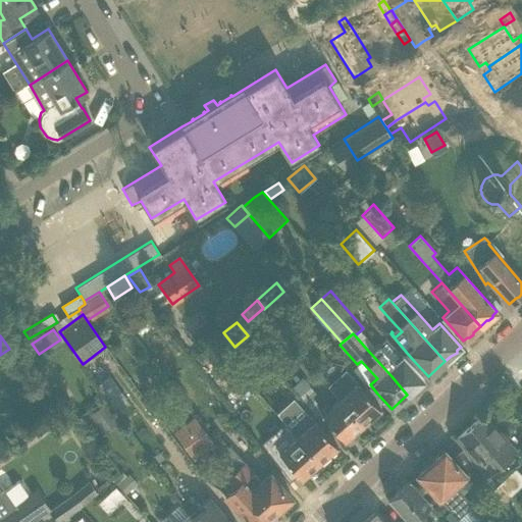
[(369,352),(370,353),(392,376),(407,395),(423,380),(420,376),(410,365),(403,357),(385,337),(369,352)]
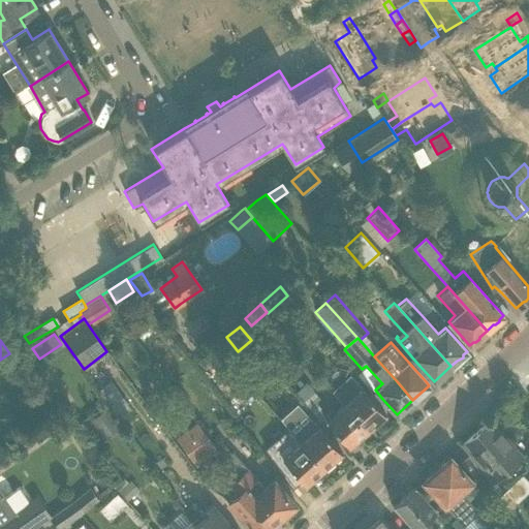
[(213,348),(204,355),(205,356),(217,373),(226,367),(213,348)]
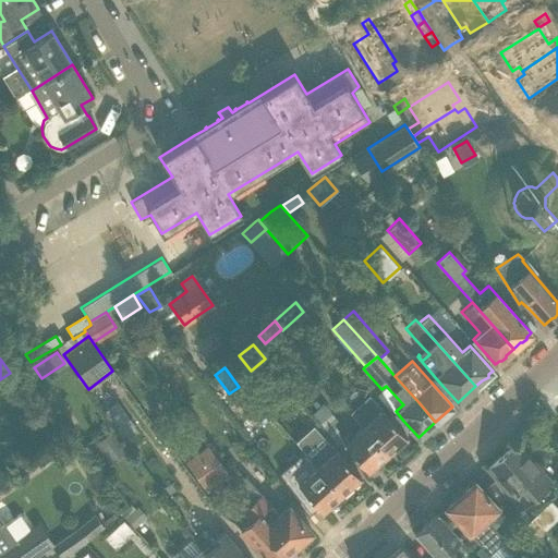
[(323,403),(312,413),(334,438),(338,445),(342,440),(341,439),(338,435),(339,434),(331,423),(336,420),(323,403)]
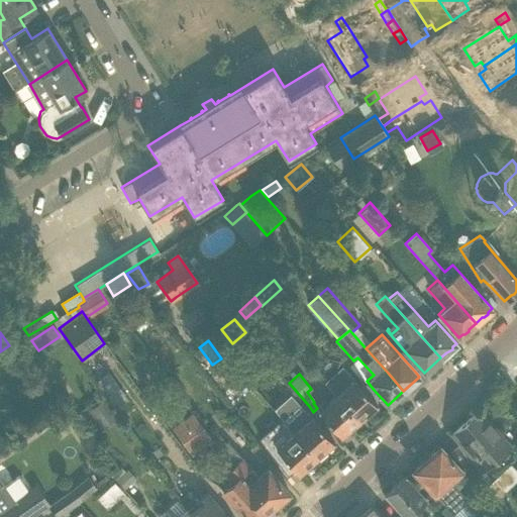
[(232,381),(243,393),(249,387),(238,375),(232,381)]
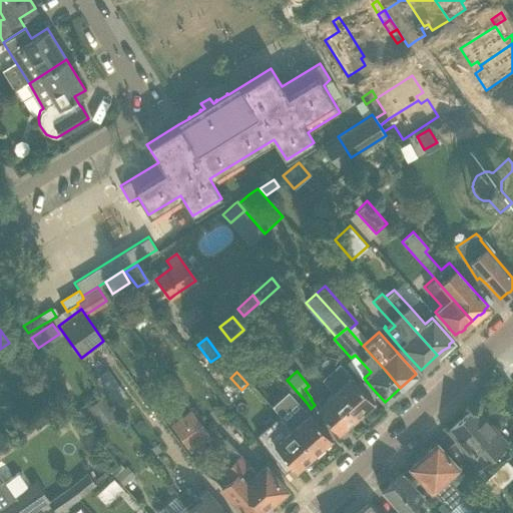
[(348,373),(342,379),(337,373),(326,382),(335,392),(356,416),(373,401),(360,386),(348,373)]
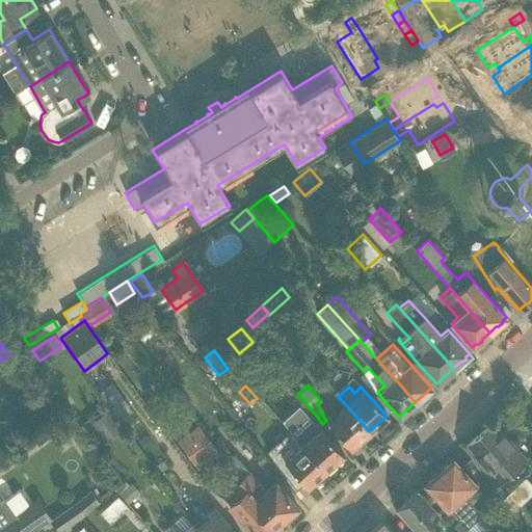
[(369,431),(347,406),(338,415),(334,410),(325,419),(326,420),(337,432),(350,448),(369,431)]
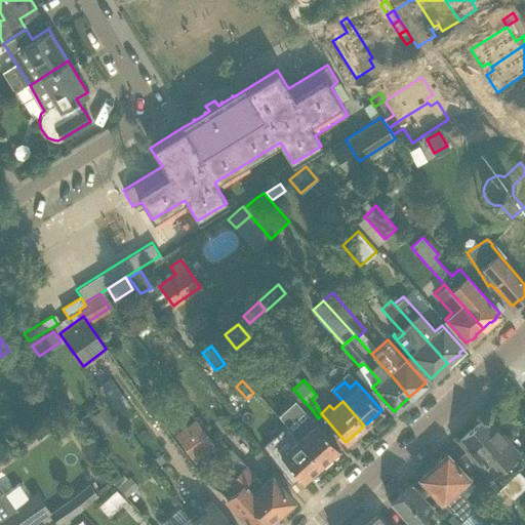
[(104,408),(88,419),(98,434),(114,422),(104,408)]
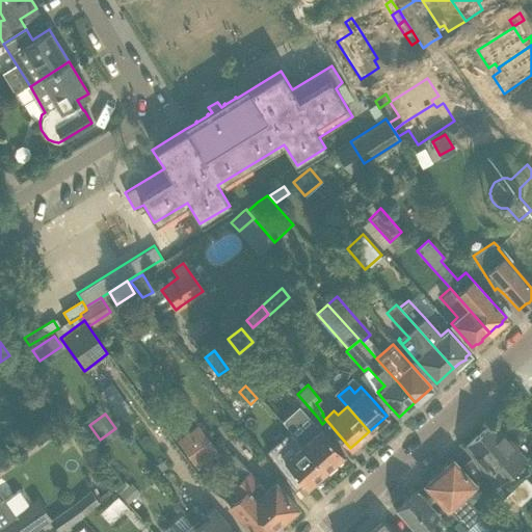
[(293,435),(302,446),(324,471),(343,454),(312,420),(293,435)]
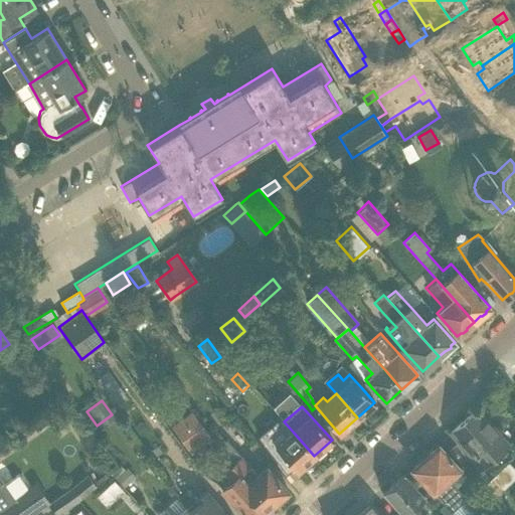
[(478,470),(492,458),(508,445),(476,407),(459,423),(449,432),(456,440),(466,456),(478,470)]
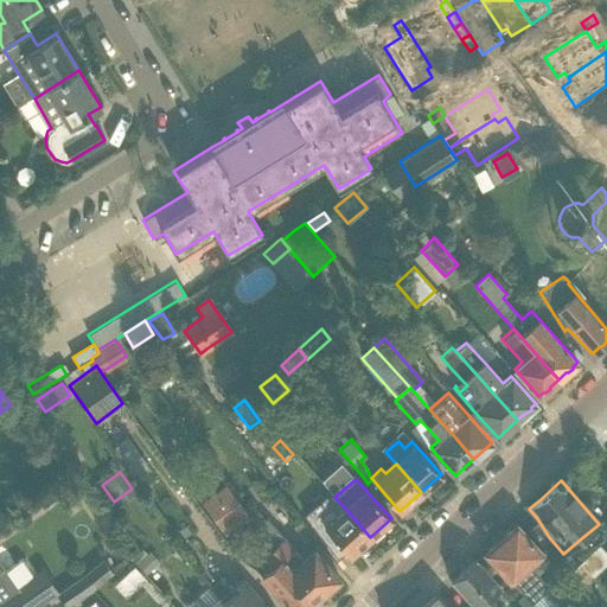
[(224,484),(198,503),(223,537),(249,517),(224,484)]
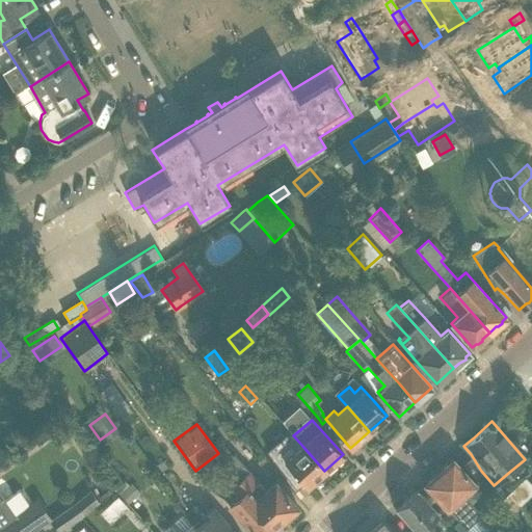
[(147,429),(136,439),(155,458),(165,450),(147,429)]
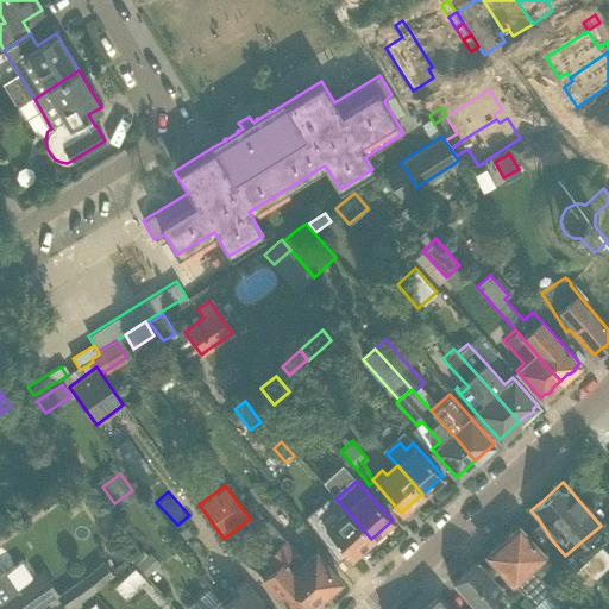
[(371,539),(346,510),(336,519),(332,515),(321,523),(351,557),(371,539)]
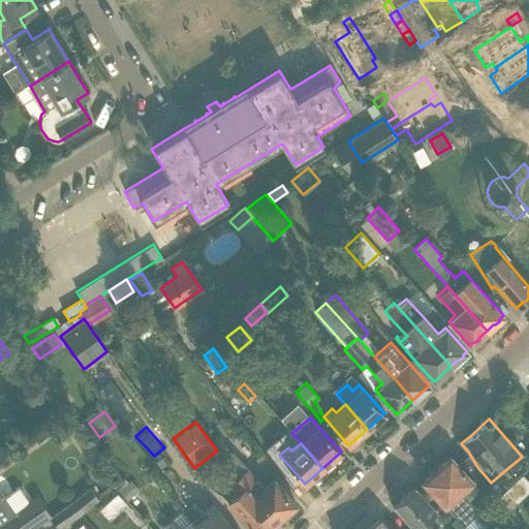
[(230,450),(222,458),(237,477),(238,476),(276,520),(294,503),(273,478),(262,487),(246,468),(230,450)]
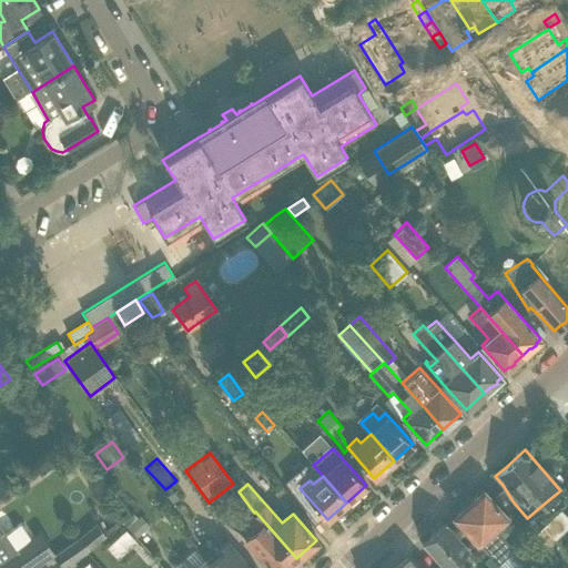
[(483,489),(453,516),(468,533),(499,567),(517,567),(524,563),(513,550),(514,549),(494,528),(507,516),(497,506),(483,489)]
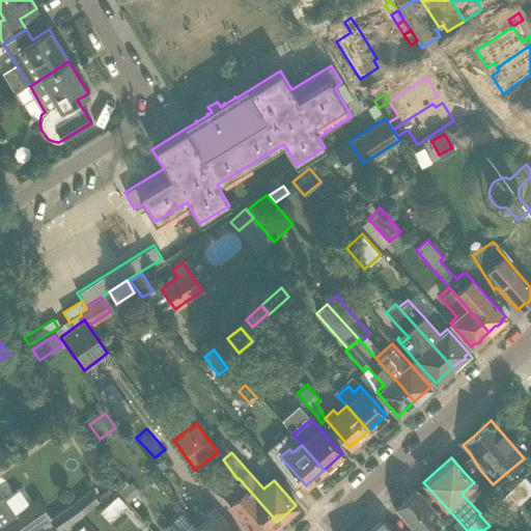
[(524,476),(507,492),(500,498),(508,512),(519,503),(530,491),(530,482),(530,483),(524,476)]
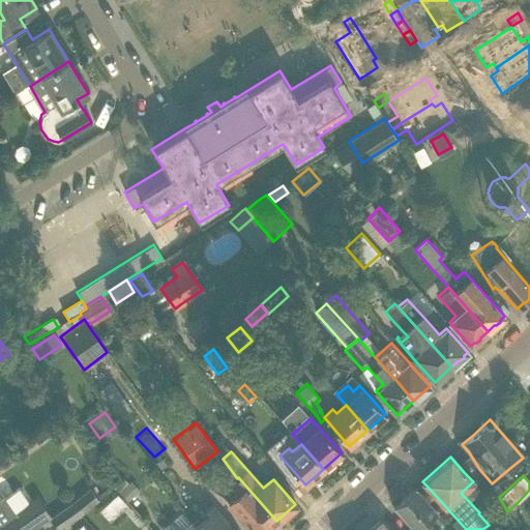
[(237,495),(228,503),(252,529),(268,529),(269,528),(272,525),(270,523),(274,519),(276,521),(238,477),(237,478),(229,486),(237,495)]
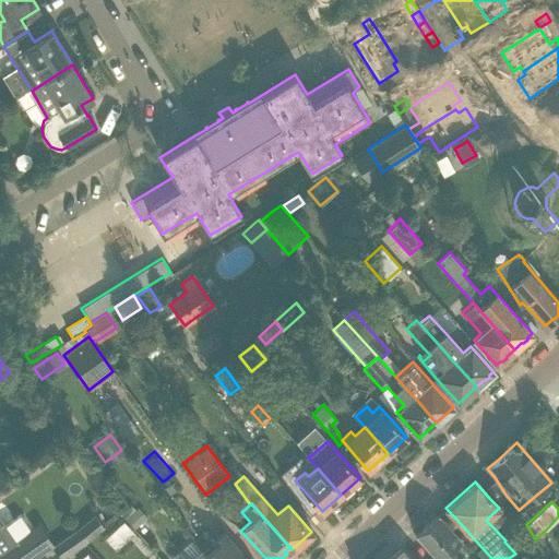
[(134,509),(126,518),(134,527),(143,520),(134,509)]
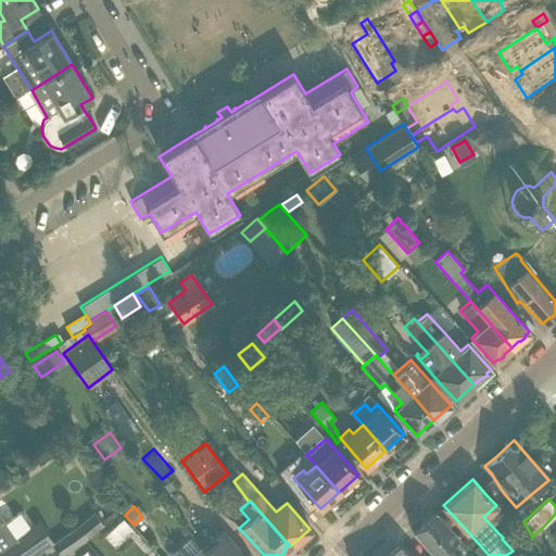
[(458,536),(450,527),(436,512),(413,532),(427,547),(432,554),(429,555),(453,555),(446,548),(458,536)]
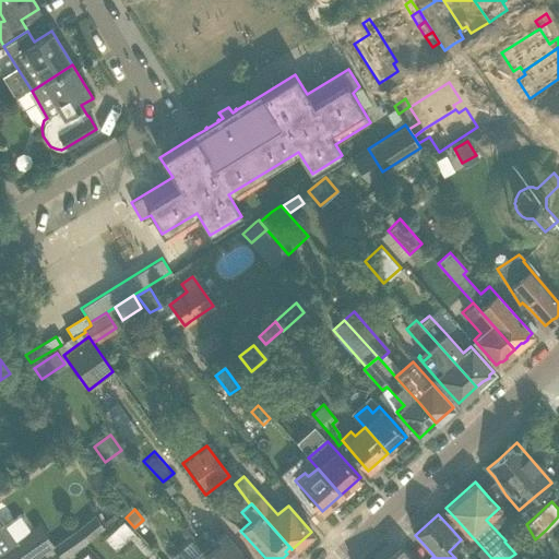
[(93,515),(52,547),(62,558),(63,558),(103,527),(95,518),(93,515)]
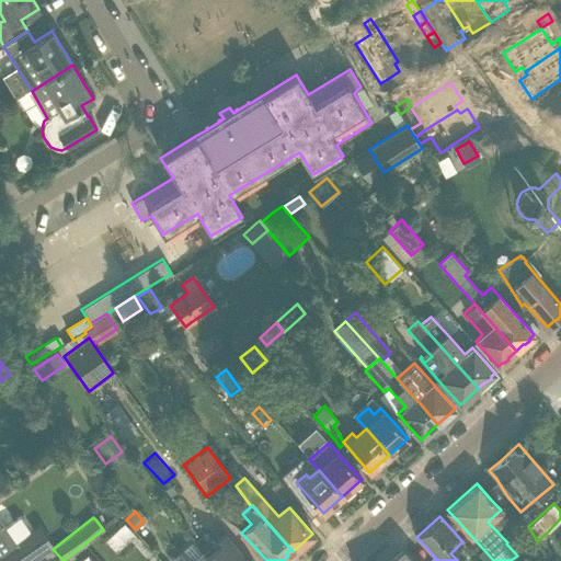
[(117,547),(134,531),(124,521),(107,536),(117,547)]
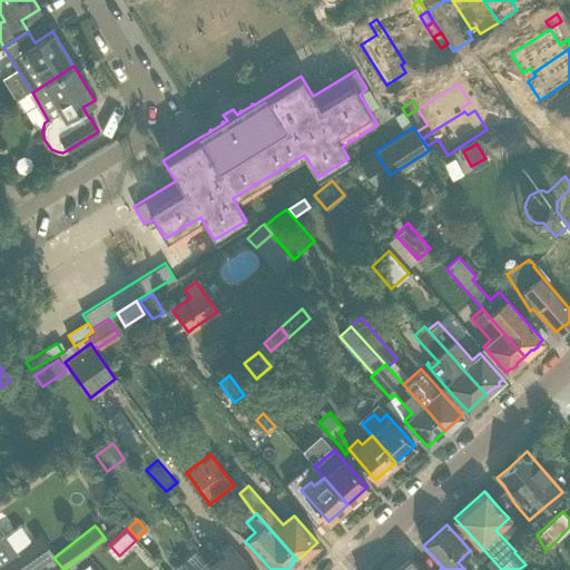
[(0,569),(29,569),(51,554),(39,537),(30,543),(12,556),(1,539),(0,537),(0,569)]
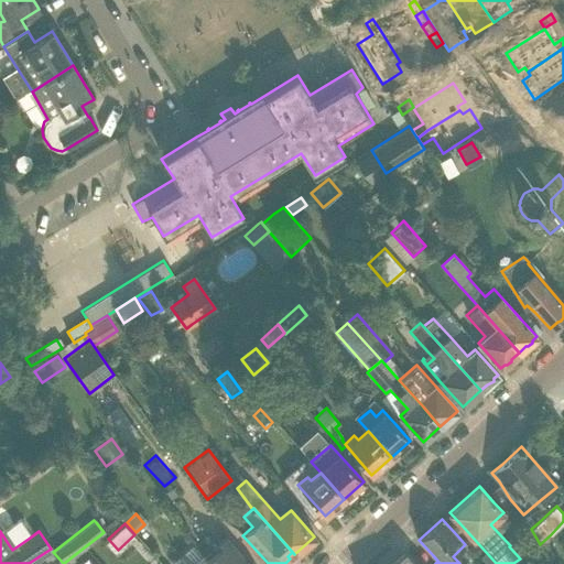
[(214,546),(219,552),(208,562),(210,563),(246,563),(247,562),(225,538),(214,546)]
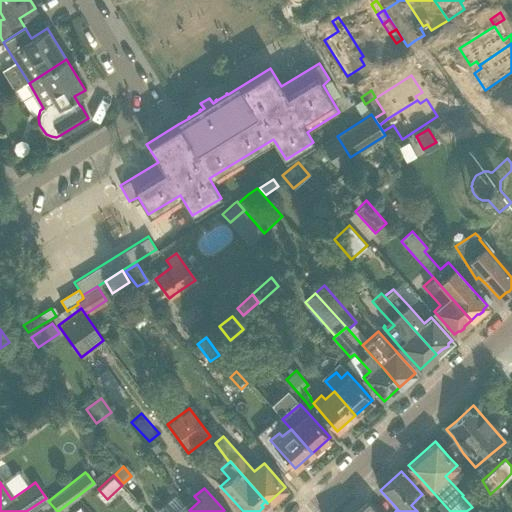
[(377,511),(368,502),(357,511),(377,511)]
